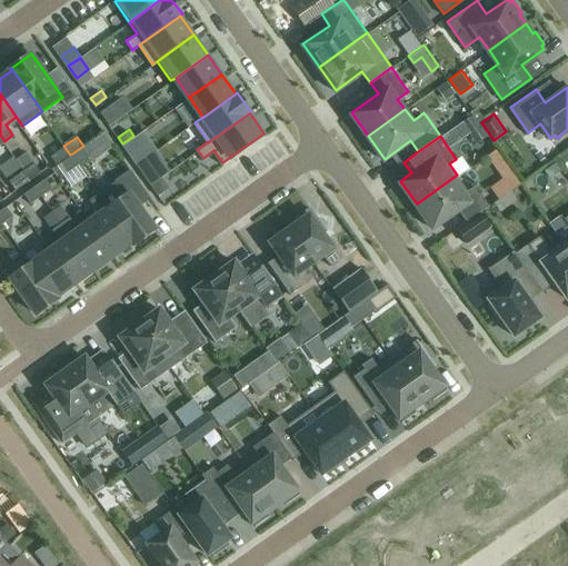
[(70,155),(63,146),(51,155),(58,164),(70,155)]
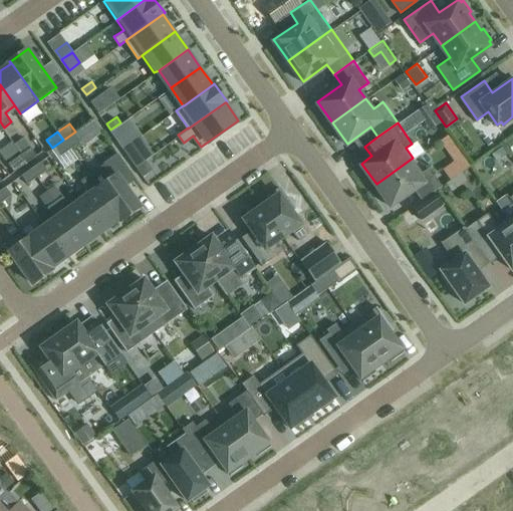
[(80,141),(75,132),(65,139),(71,148),(80,141)]
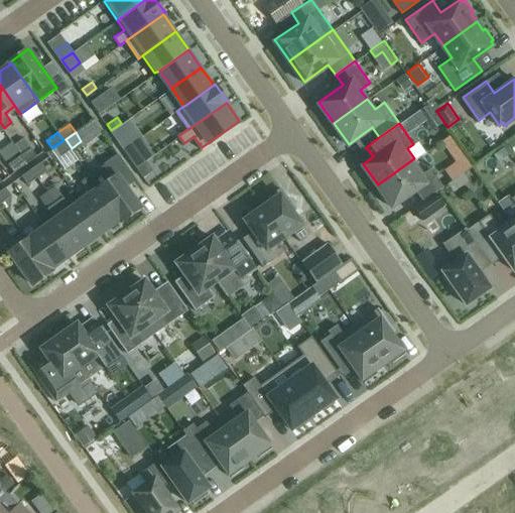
[(141,136),(124,148),(133,161),(150,149),(141,136)]
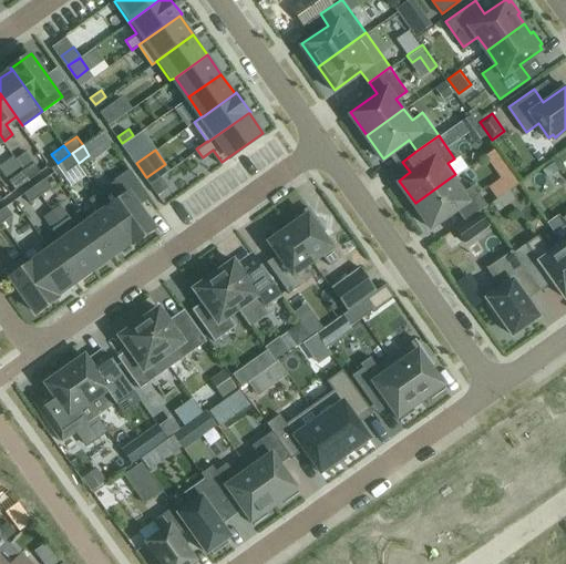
[(72,153),(61,161),(68,171),(79,163),(72,153)]
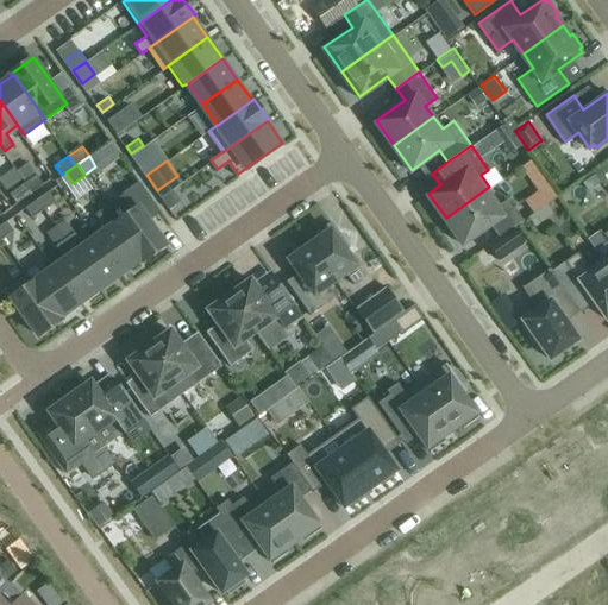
[(45,183),(37,172),(24,182),(31,193),(45,183)]
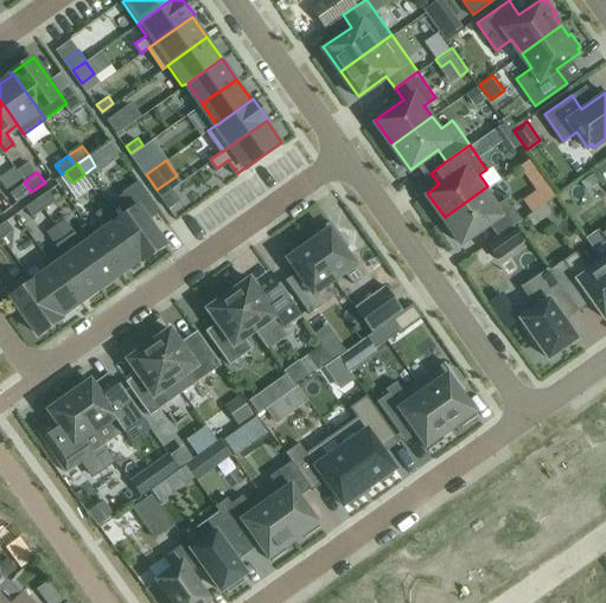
[(581,180),(588,191),(601,181),(593,172),(581,180)]
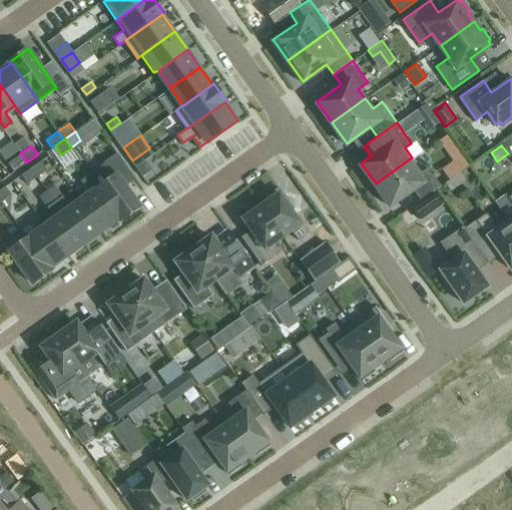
[(9,161),(15,170),(26,162),(20,153),(9,161)]
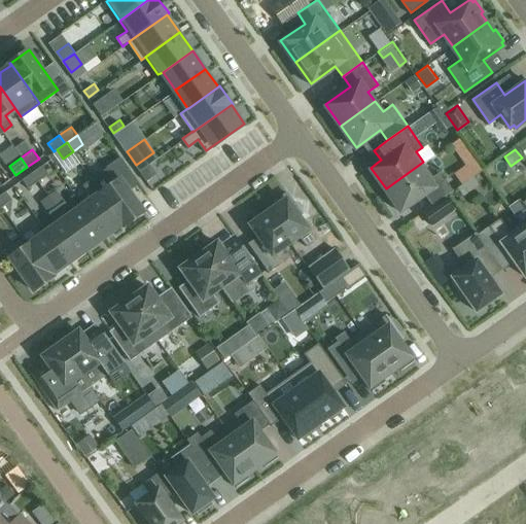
[(462,182),(481,169),(474,159),(455,172),(462,182)]
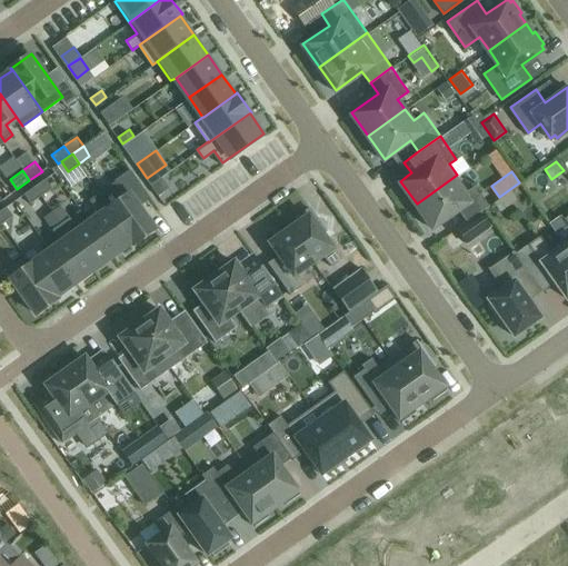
[(457,175),(417,204),(432,227),(459,209),(467,220),(477,212),(480,210),(489,205),(475,185),(468,190),(457,175)]
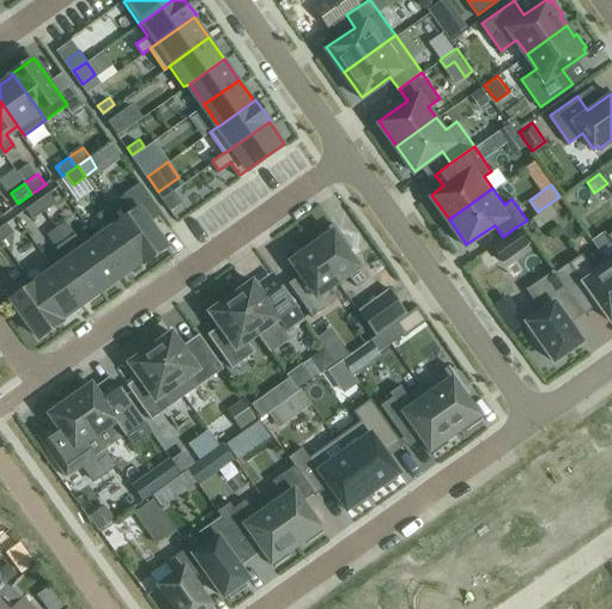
[(174,189),(163,198),(171,209),(182,201),(174,189)]
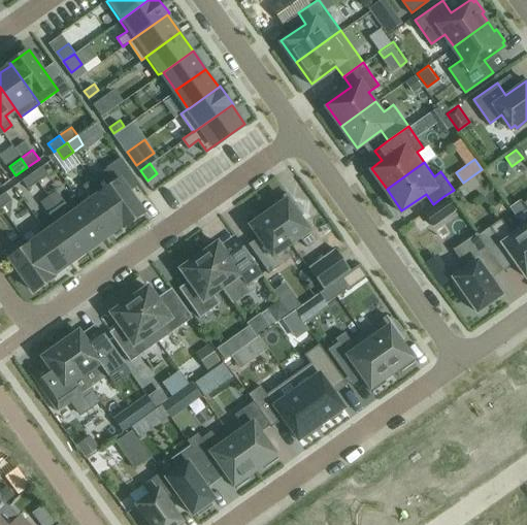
[(48,172),(42,164),(32,171),(39,179),(48,172)]
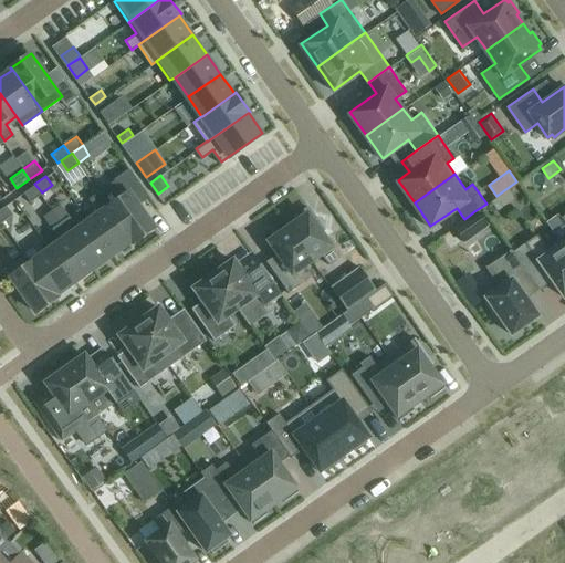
[(24,191),(31,200),(42,193),(34,184),(24,191)]
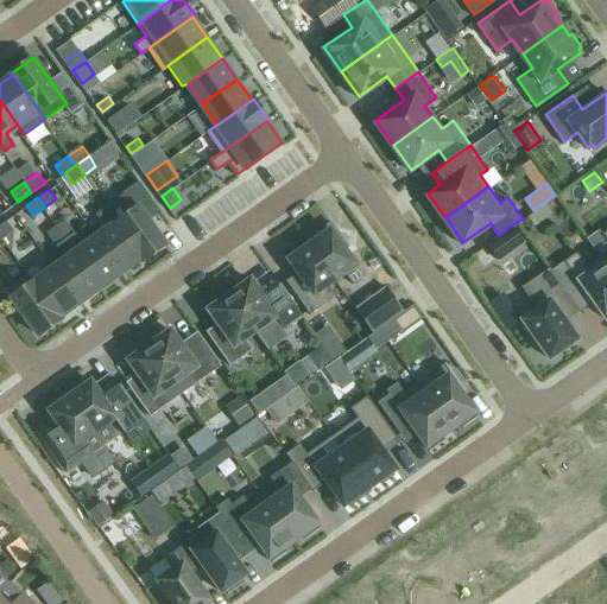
[(114,216),(144,258),(165,242),(139,205),(118,220),(114,216)]
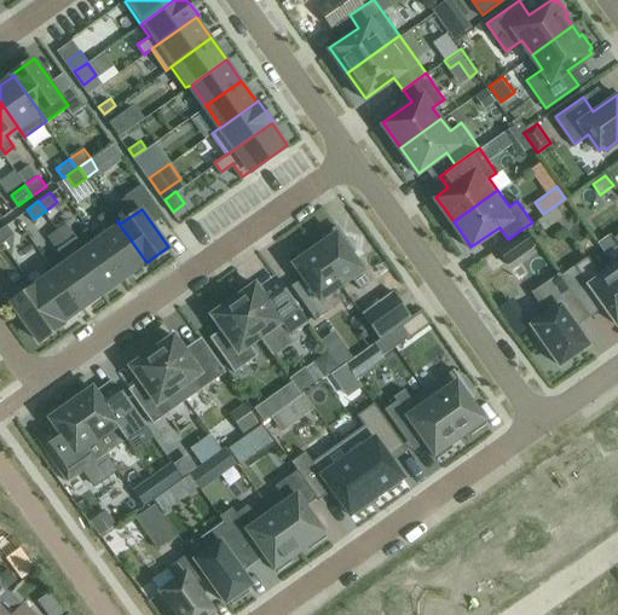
[(116,220),(94,235),(123,276),(144,261),(145,264),(146,262),(116,220)]
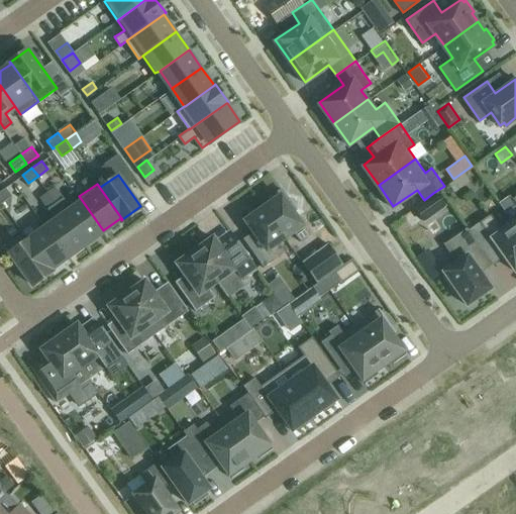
[(12,194),(6,186),(0,190),(0,198),(2,201),(12,194)]
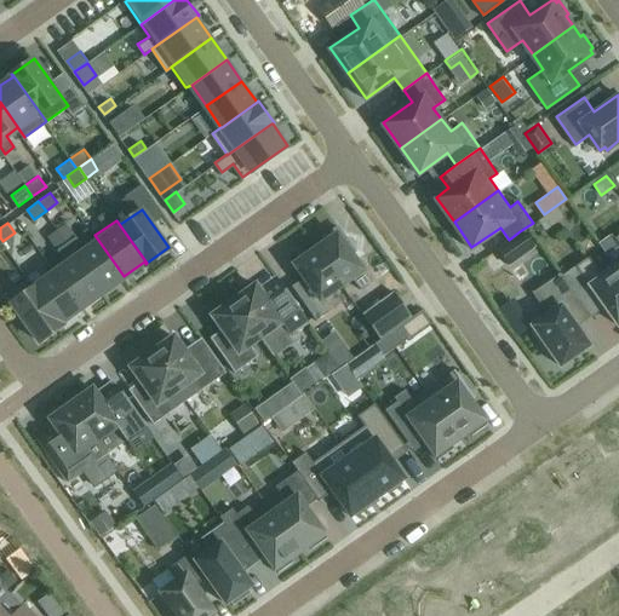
[(316,247),(343,283),(353,276),(361,288),(372,280),(345,242),(350,240),(339,224),(324,235),(326,240),(316,247)]
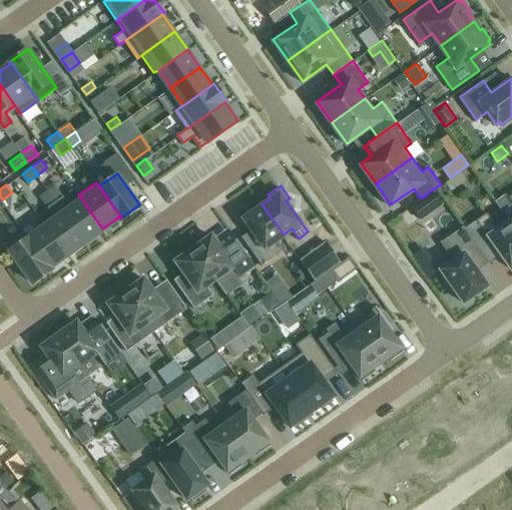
[(420,198),(421,199),(412,205),(421,217),(442,202),(433,189),(430,191),(420,198)]
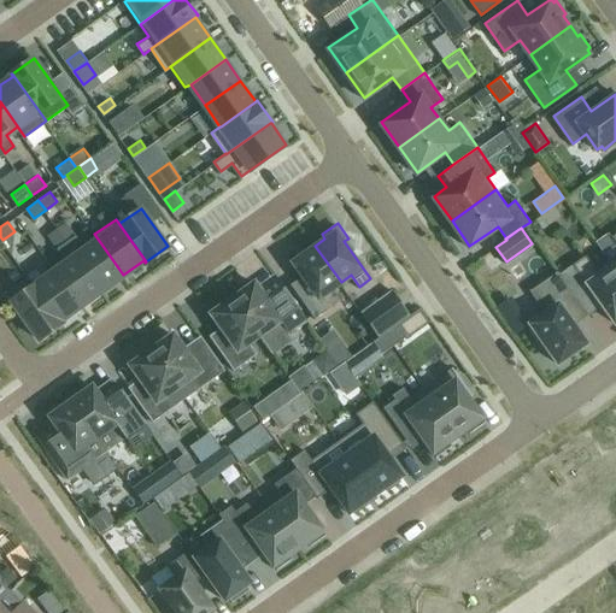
[(76,234),(66,240),(103,289),(123,275),(94,234),(94,235),(97,240),(87,247),(76,234)]
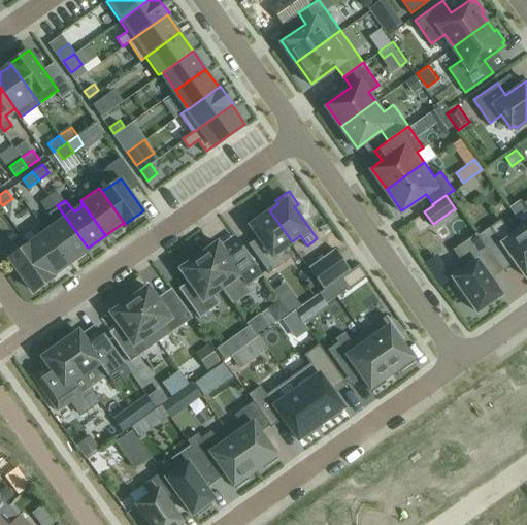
[(45,226),(69,260),(88,248),(57,205),(50,211),(58,223),(48,230),(45,226)]
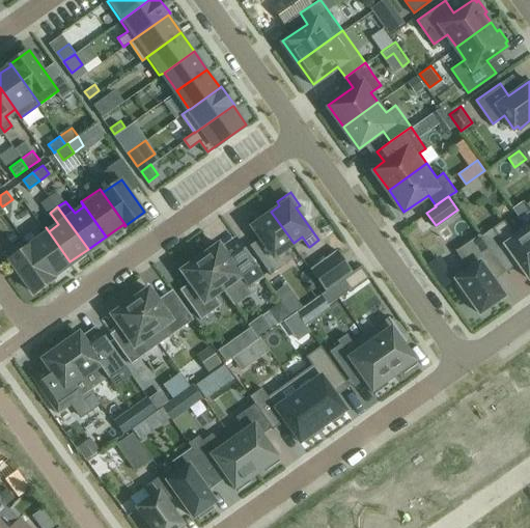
[(284,250),(294,243),(271,212),(252,224),(263,242),(254,249),(272,273),(291,259),(284,250)]
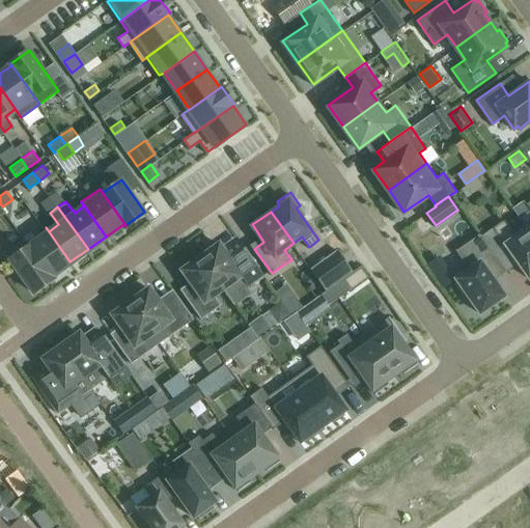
[(529,229),(525,223),(513,231),(504,218),(481,234),(502,264),(502,262),(504,266),(515,257),(529,276),(529,229)]
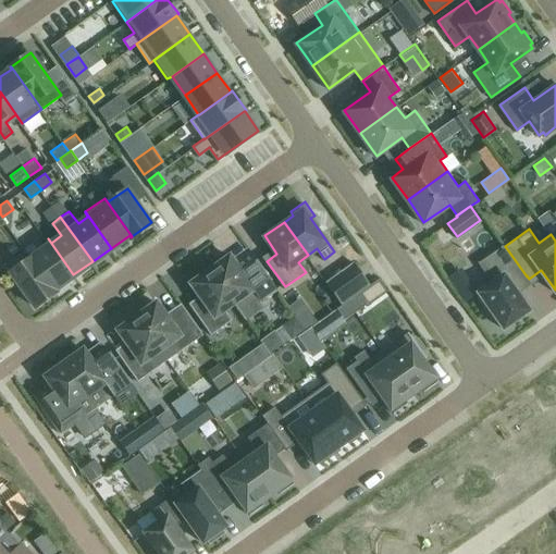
[(73,274),(48,238),(28,253),(54,288),(73,274)]
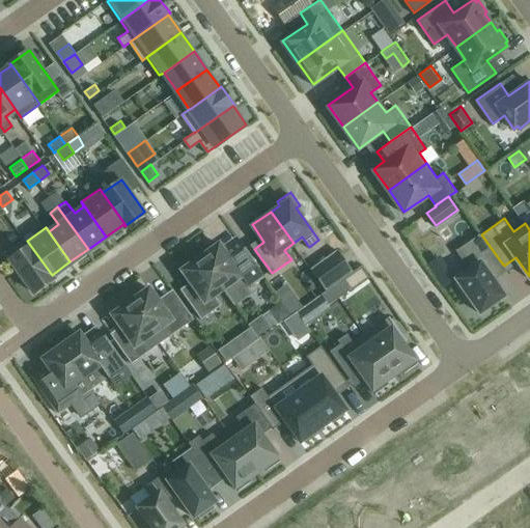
[(490,272),(502,264),(481,234),(480,232),(456,249),(470,269),(456,278),(459,281),(456,283),(465,296),(468,294),(480,312),(505,295),(490,272)]
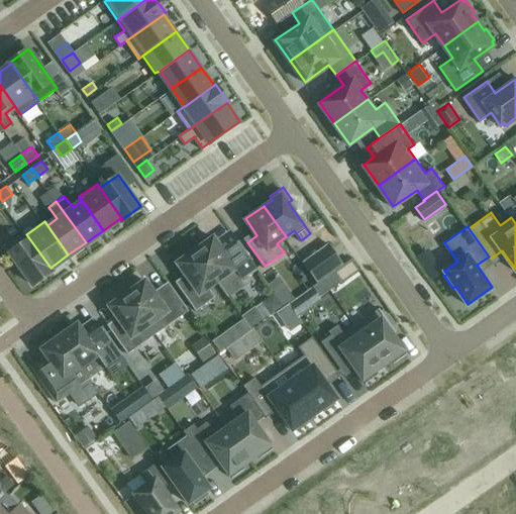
[(204,234),(192,243),(195,248),(217,281),(226,294),(241,284),(237,280),(256,266),(230,229),(216,239),(213,235),(208,239),(204,234)]
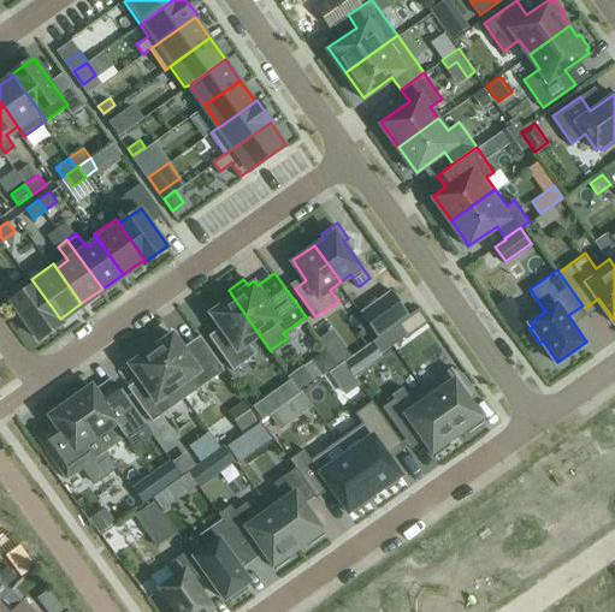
[(31,279),(29,274),(6,290),(40,337),(61,321),(60,319),(31,279)]
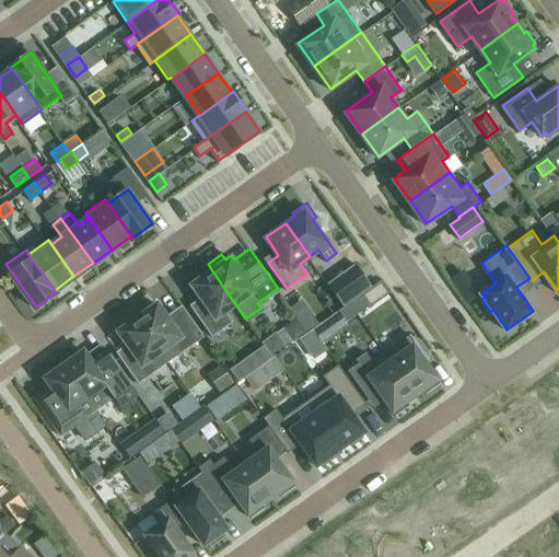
[(356,262),(327,282),(344,305),(360,293),(372,285),(356,262)]
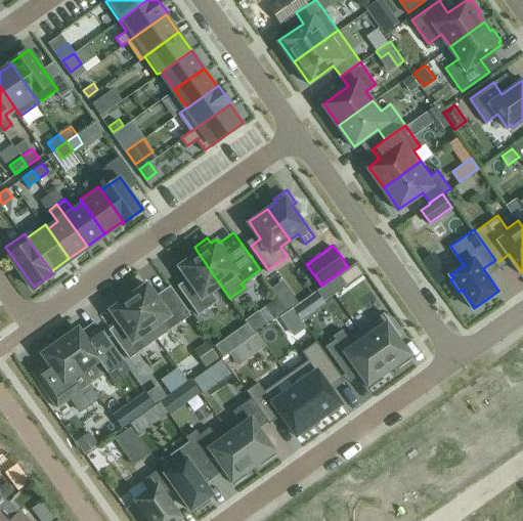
[(220,285),(198,252),(194,247),(182,256),(185,261),(179,265),(191,281),(181,289),(199,313),(218,300),(212,290),(220,285)]
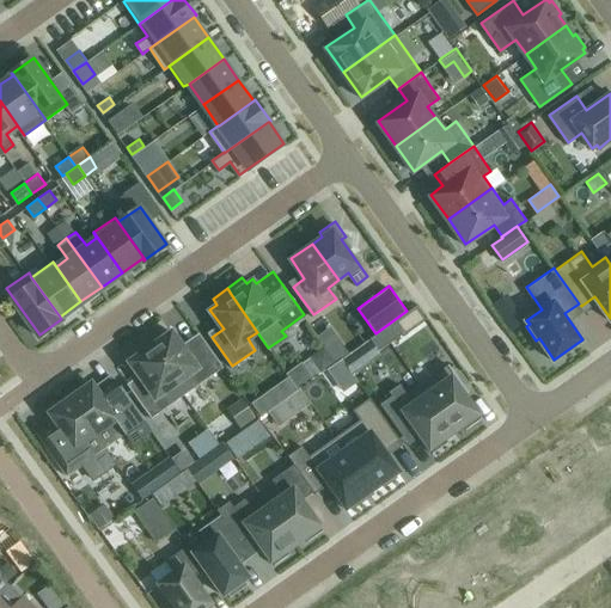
[(407,311),(393,320),(403,333),(404,335),(428,317),(419,302),(407,311)]
